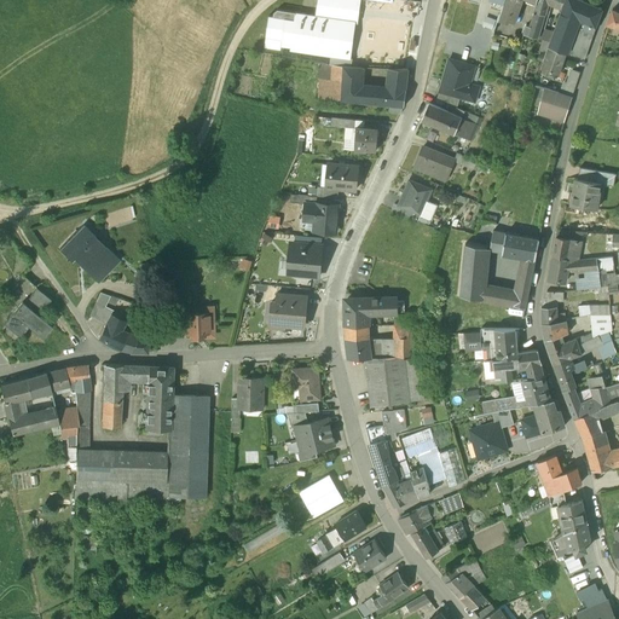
[(317,0),(316,16),(277,11),(273,13),(273,17),(268,17),(264,48),(281,51),(281,47),(290,48),(290,51),(331,57),(330,64),(333,65),(342,65),(352,67),(352,58),(351,58),(356,23),(357,23),(359,0),(317,0)]
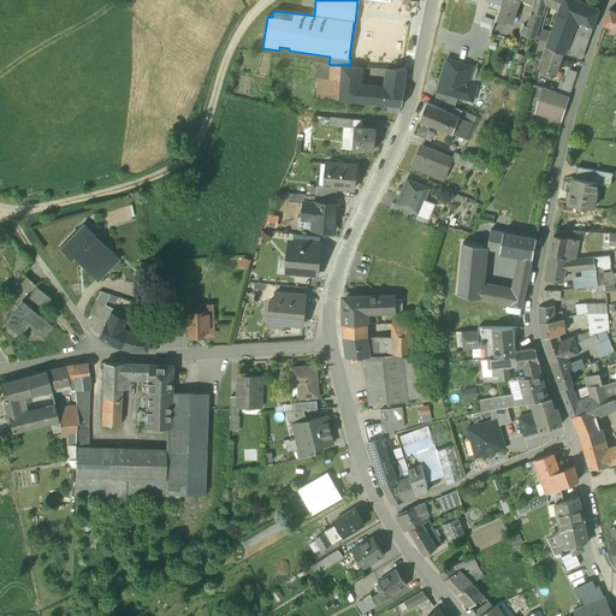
[(502,0),(501,4),(497,16),(511,22),(519,0),(531,0),(534,1),(534,0),(502,0)]
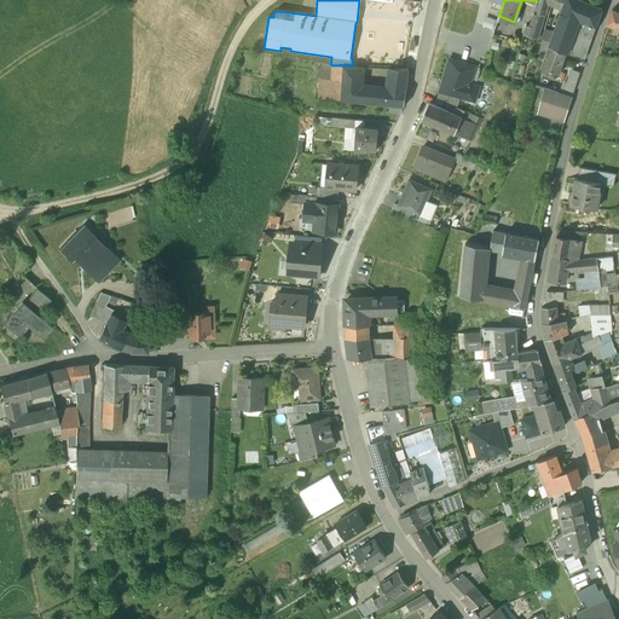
[(537,0),(537,1),(534,12),(545,15),(547,15),(549,4),(561,10),(563,0),(537,0)]
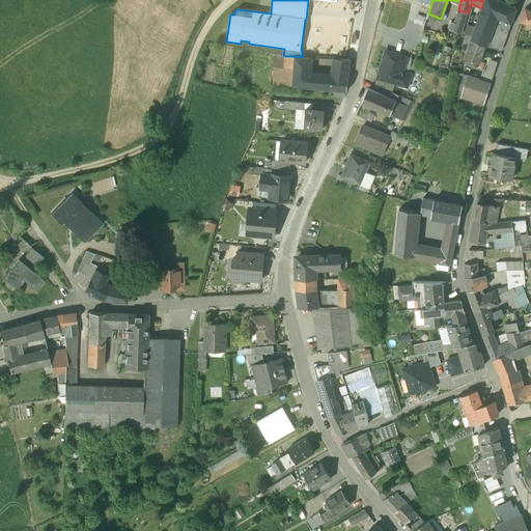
[(499,18),(497,24),(509,28),(518,7),(501,0),(483,0),(481,8),(480,10),(499,18)]
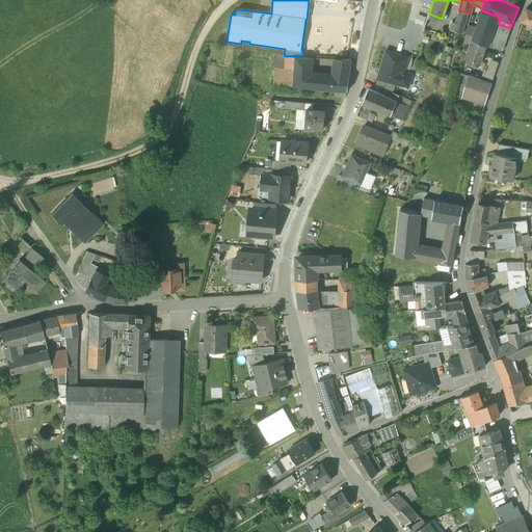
[(531,10),(526,8),(522,22),(531,25),(531,10)]
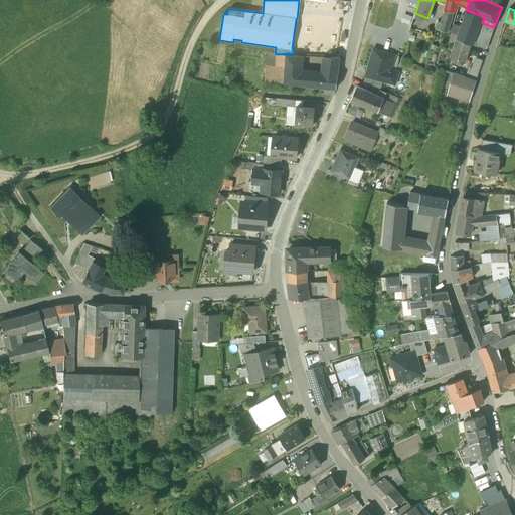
[(451,23),(454,12),(445,10),(441,21),(438,20),(436,28),(448,31),(451,23)]
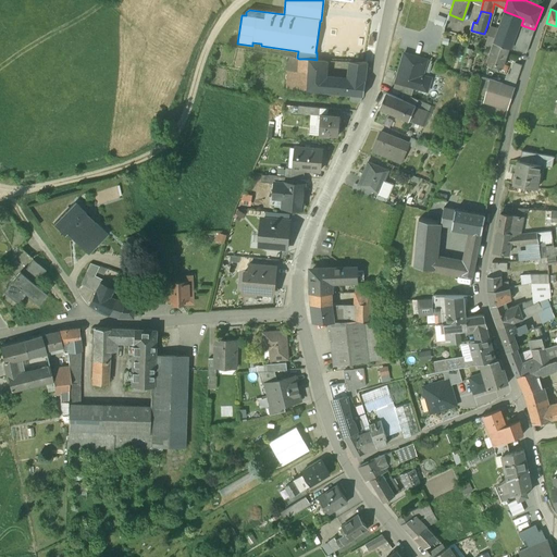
[(494,37),(493,41),(510,48),(512,49),(521,25),(523,19),(504,11),(497,28),(494,37)]
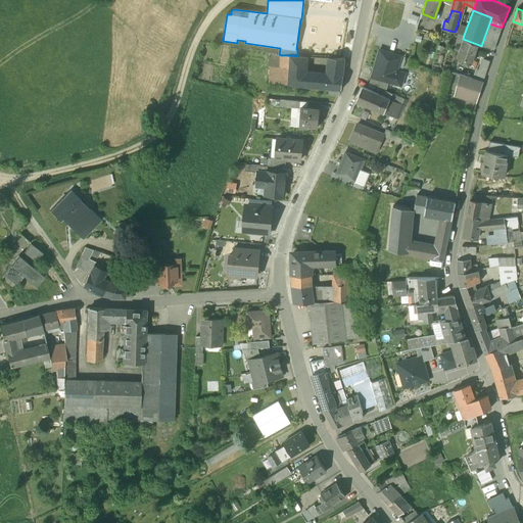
[(467,27),(458,24),(455,32),(459,33),(464,35),(467,27)]
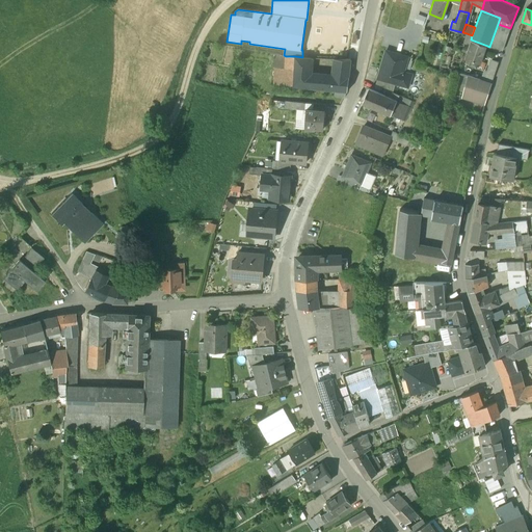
[(498,24),(489,47),(502,51),(503,51),(510,28),(498,24)]
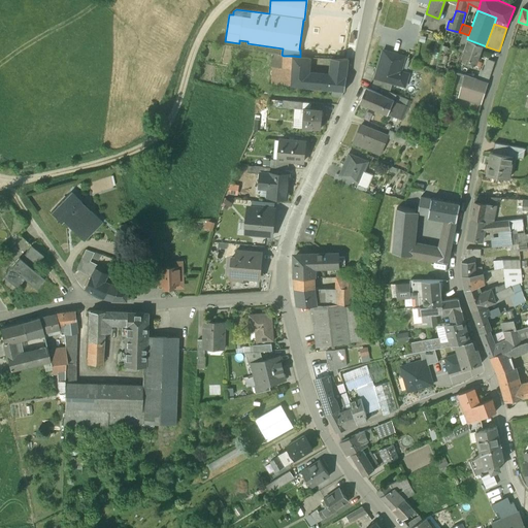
[(467,39),(468,35),(463,33),(460,43),(465,44),(467,39)]
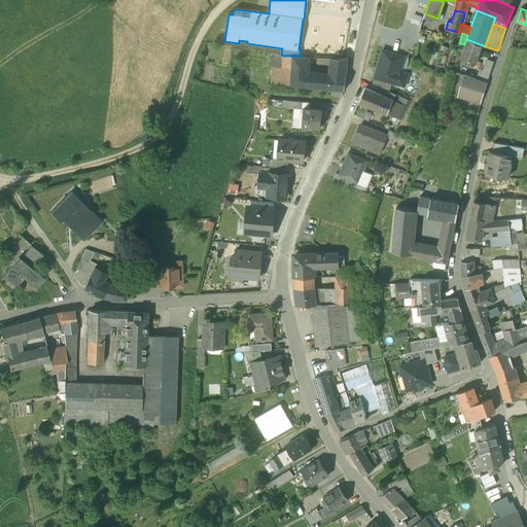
[(352,40),(342,38),(342,40),(335,38),(329,59),(339,59),(347,60),(352,40)]
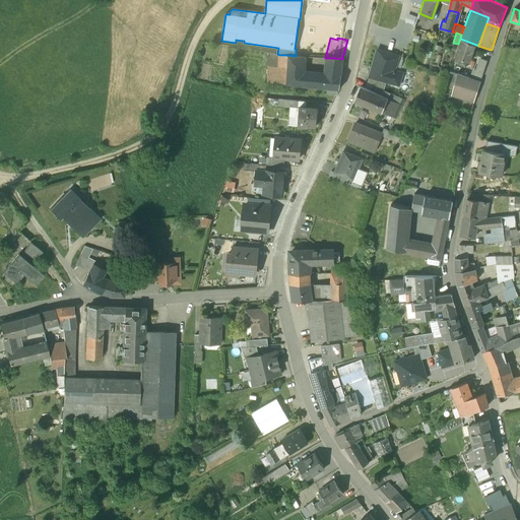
[(476,45),(460,39),(458,44),(454,57),(470,62),(476,45)]
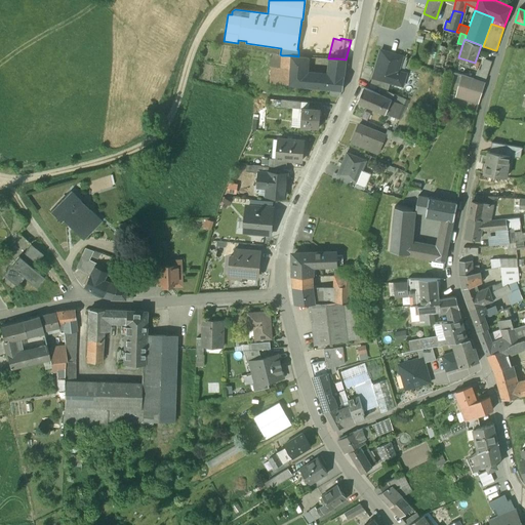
[(381,51),(373,78),(391,83),(403,87),(406,75),(398,73),(403,57),(381,51)]
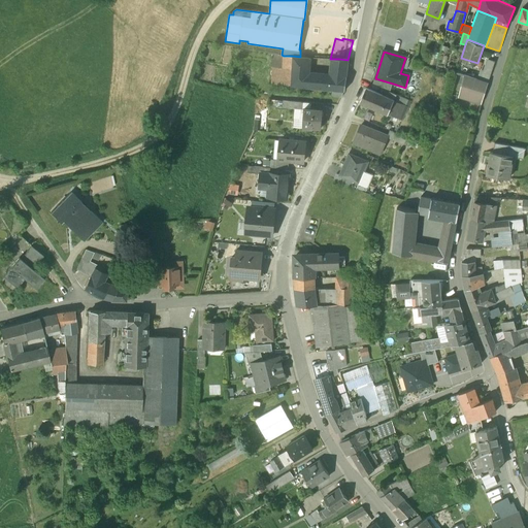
[(290,86),(292,56),(284,56),(282,55),(272,54),(270,84),(290,86)]
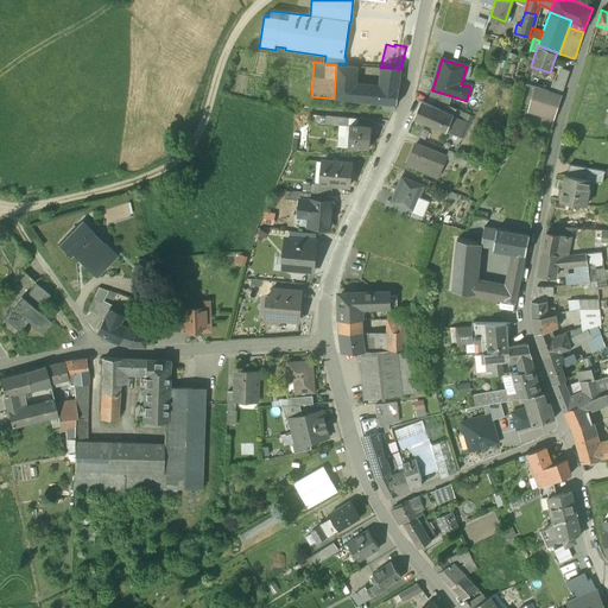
[(346,65),(336,64),(334,99),(334,100),(382,105),(384,105),(396,106),(397,106),(397,105),(399,89),(399,88),(379,84),(358,82),(356,67),(346,65)]
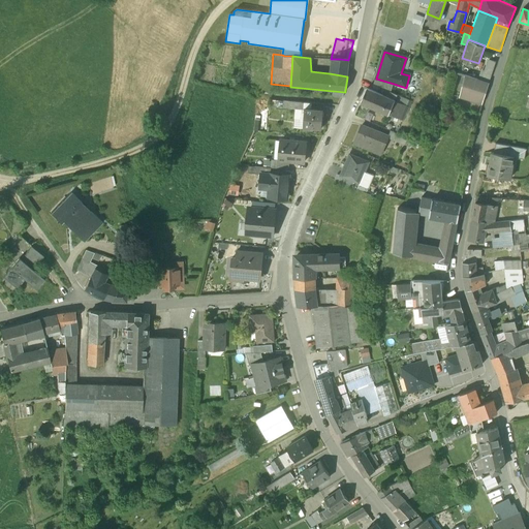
[(331,59),(330,73),(347,76),(348,60),(340,59),(331,59)]
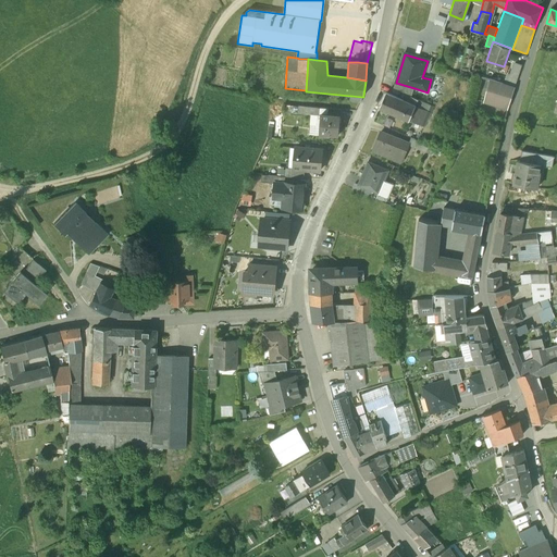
[(509,74),(507,73),(503,84),(515,88),(521,64),(514,62),(509,74)]
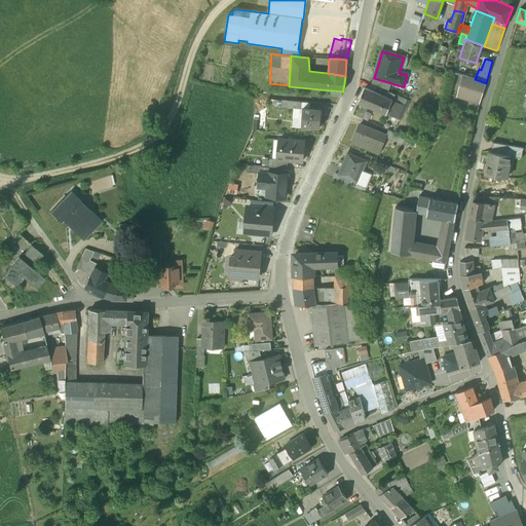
[(480,104),(486,83),(475,79),(461,76),(457,97),(480,104)]
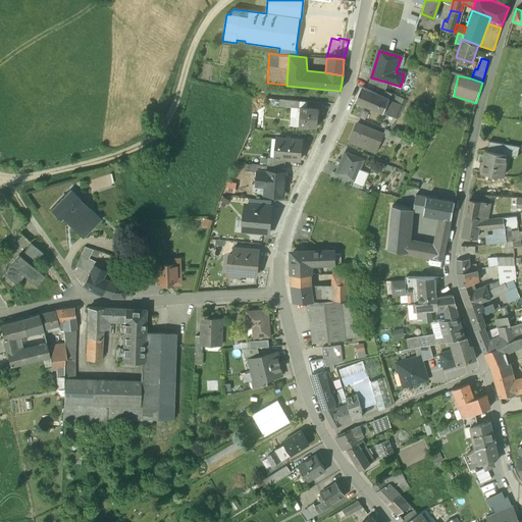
[(371,77),(369,85),(385,91),(388,83),(371,77)]
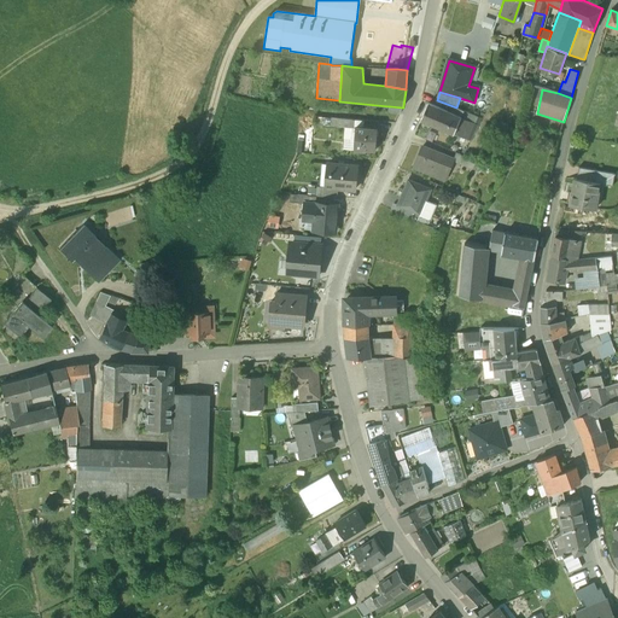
[(461,118),(429,104),(421,121),(454,135),(461,120),(461,118)]
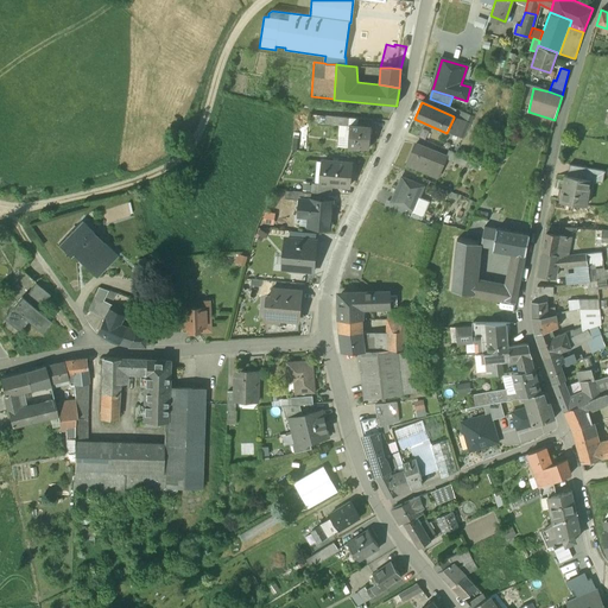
[(456,111),(454,116),(454,118),(467,122),(467,124),(470,116),(456,111)]
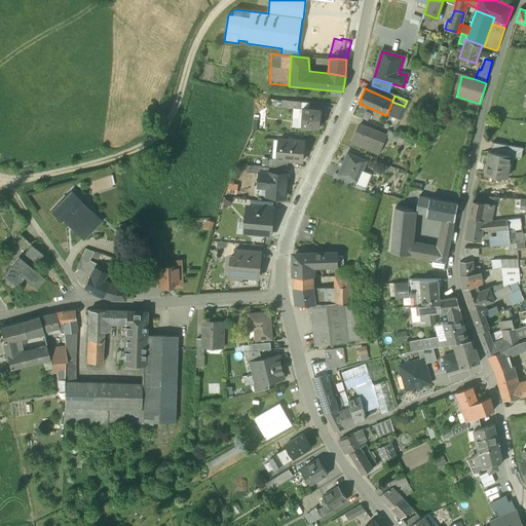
[(392,102),(386,115),(400,120),(401,118),(399,117),(404,106),(392,102)]
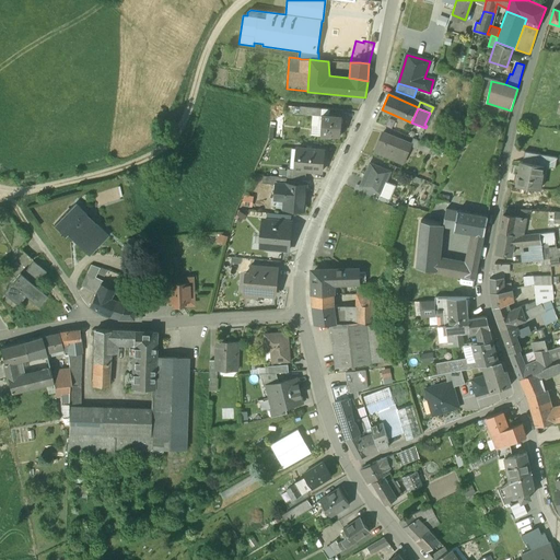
[(342,117),(323,115),(323,118),(321,135),(321,136),(331,137),(331,136),(340,136),(342,117)]
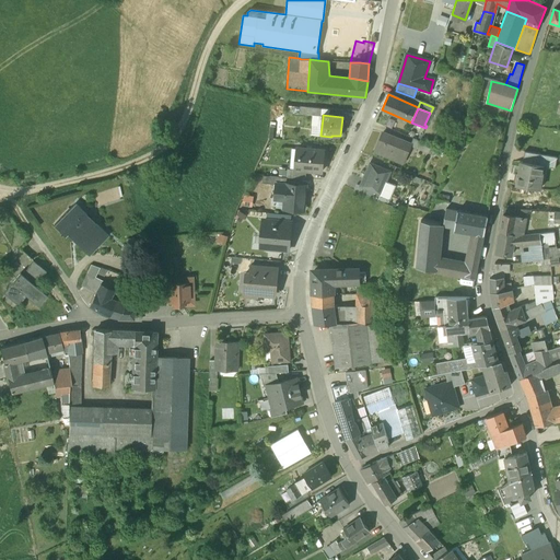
[(312,135),(321,135),(323,118),(313,117),(312,135)]
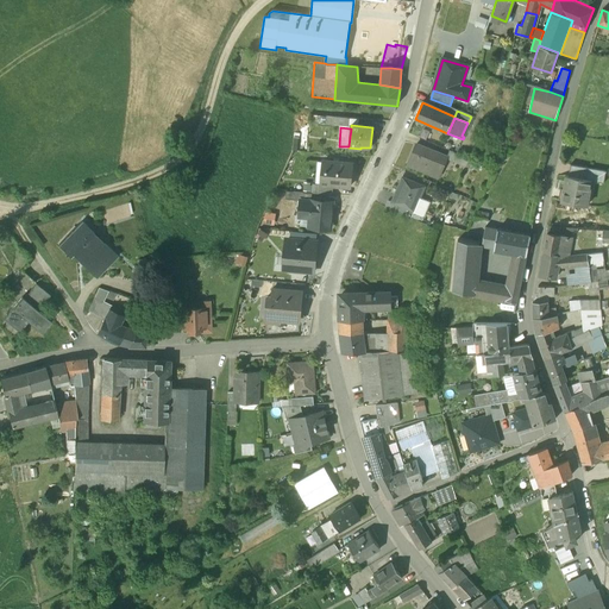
[(446,158),(416,145),(408,165),(438,179),(443,168),(440,167),(444,158),(446,159),(446,158)]
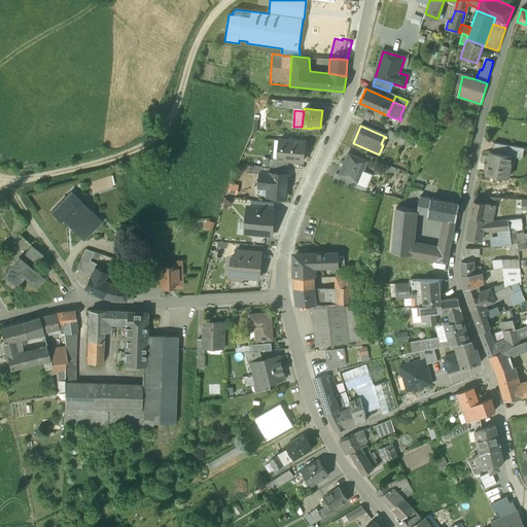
[(400,137),(388,132),(386,137),(386,138),(397,143),(400,137)]
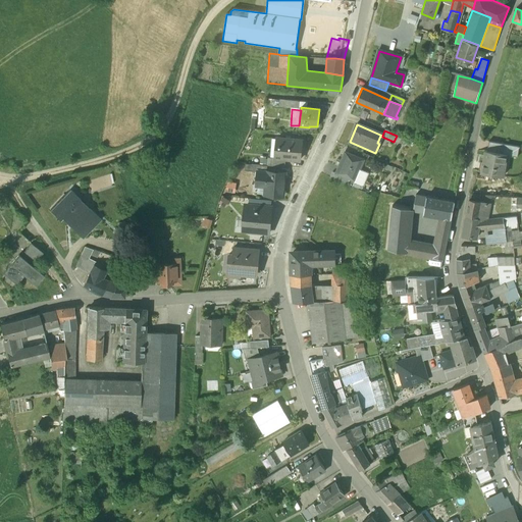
[(302,141),(277,138),(275,158),(275,159),(285,159),(300,161),(302,141)]
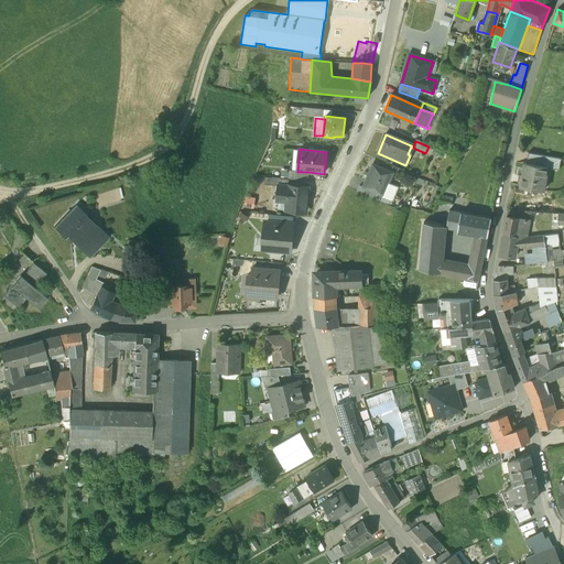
[(561,158),(527,152),(523,176),(521,176),(520,187),(541,190),(543,176),(546,177),(548,167),(559,169),(561,158)]
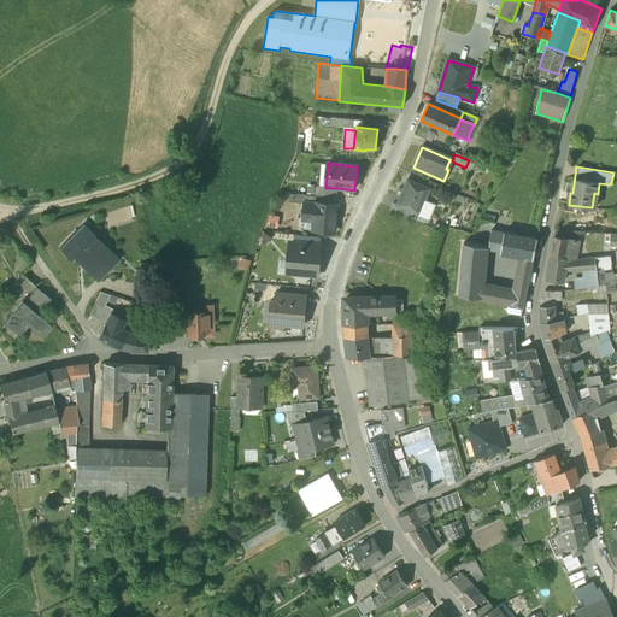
[(430,191),(407,181),(397,206),(412,213),(419,216),(430,191)]
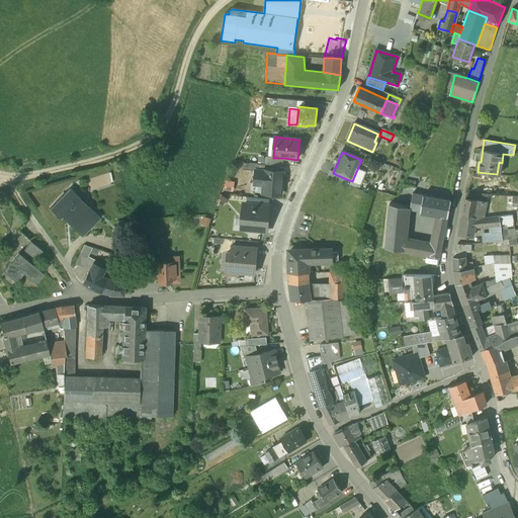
[(283,158),(273,158),(273,157),(269,157),(268,165),(282,166),(283,158)]
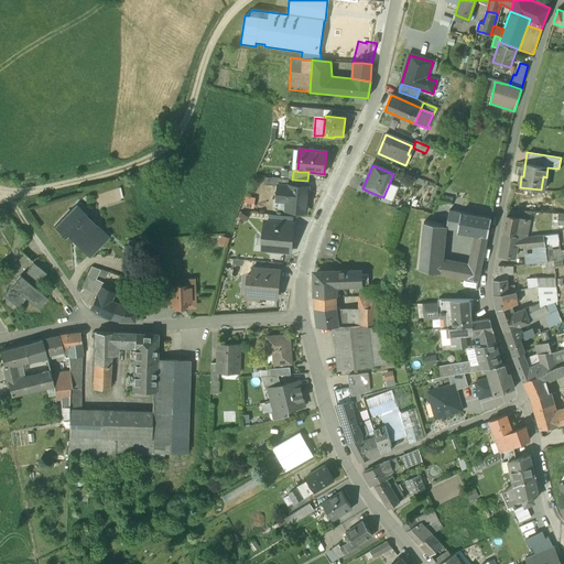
[(280,202),(286,202),(286,210),(306,212),(308,187),(289,186),(281,185),(281,186),(280,202)]
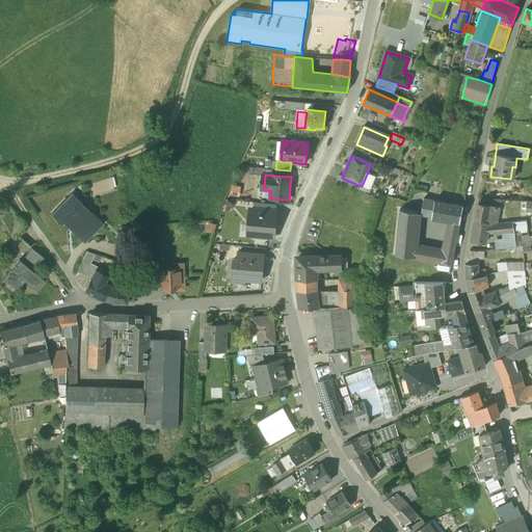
[(342,178),(339,176),(337,182),(353,189),(355,184),(342,178)]
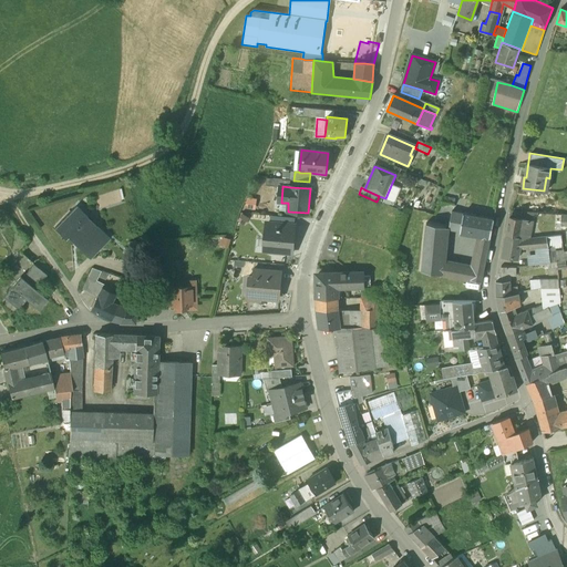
[(456,199),(443,196),(441,205),(454,208),(456,199)]
